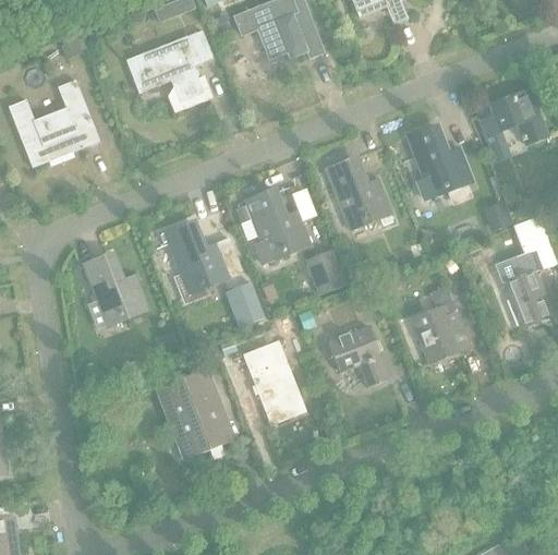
[(302,38),(316,33),(302,0),(271,0),(233,15),(241,34),(257,27),(257,26),(274,20),(289,58),(307,50),(302,38)]
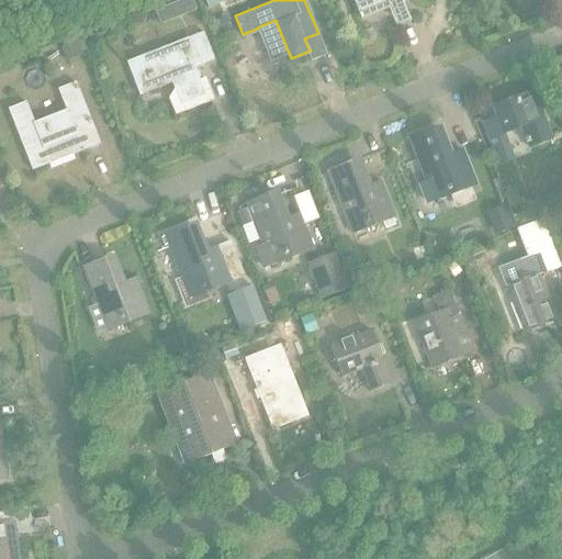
[(395,24),(409,18),(403,0),(353,0),(361,18),(388,7),(395,24)]
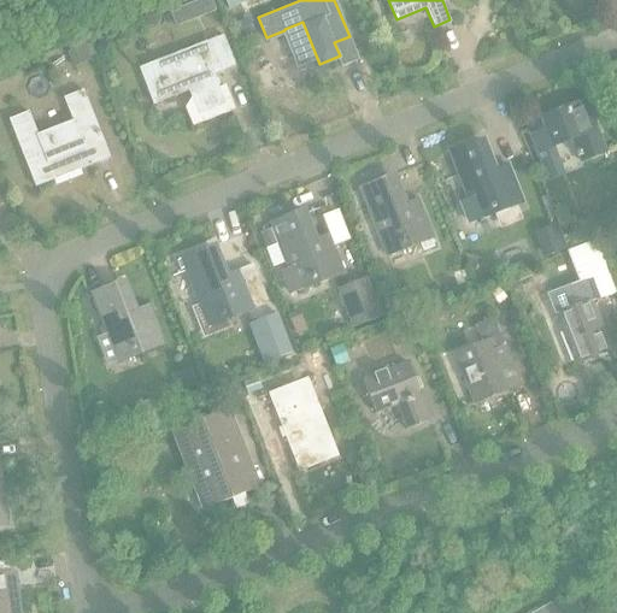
[(224,82),(218,84),(213,71),(235,63),(223,33),(139,66),(151,98),(186,83),(191,94),(184,105),(192,123),(234,106),(224,82)]
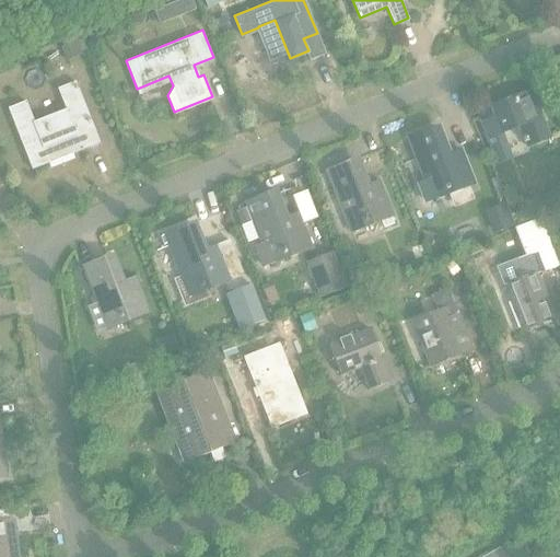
[(83,148),(100,142),(76,80),(59,86),(68,107),(34,120),(26,100),(9,106),(33,167),(50,161),(44,146),(78,132),(83,148)]
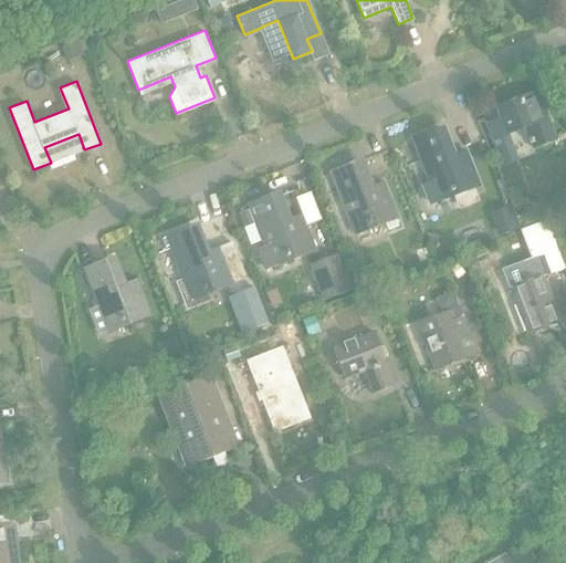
[(499,115),(485,121),(494,145),(509,139),(506,133),(524,126),(532,146),(555,137),(543,106),(536,108),(530,93),(495,106),(499,115)]
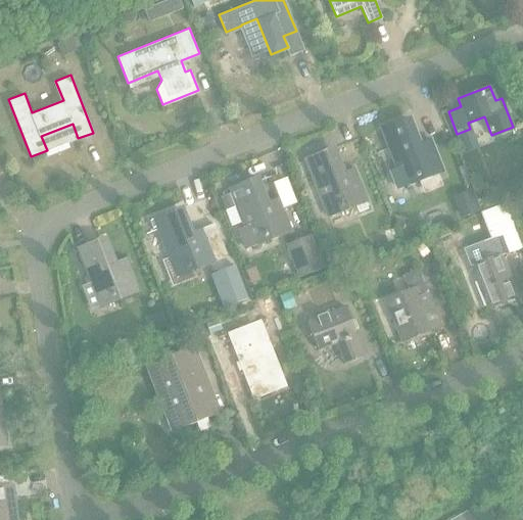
[(407,116),(381,127),(396,166),(388,169),(395,187),(403,184),(405,185),(421,179),(424,185),(429,187),(436,184),(438,180),(436,174),(442,171),(430,138),(417,143),(407,116)]
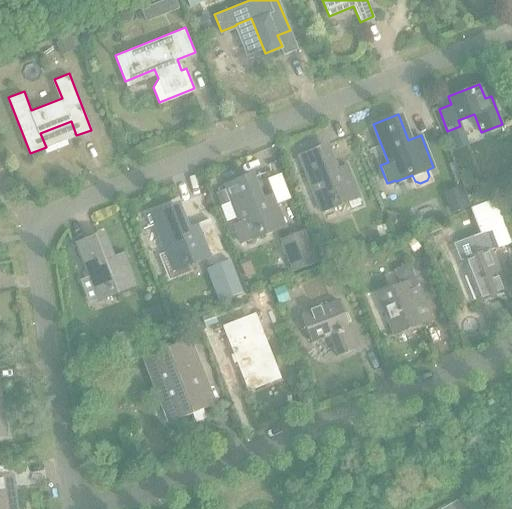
[(347,165),(334,170),(325,145),(300,154),(326,221),(345,214),(341,203),(359,196),(347,165)]
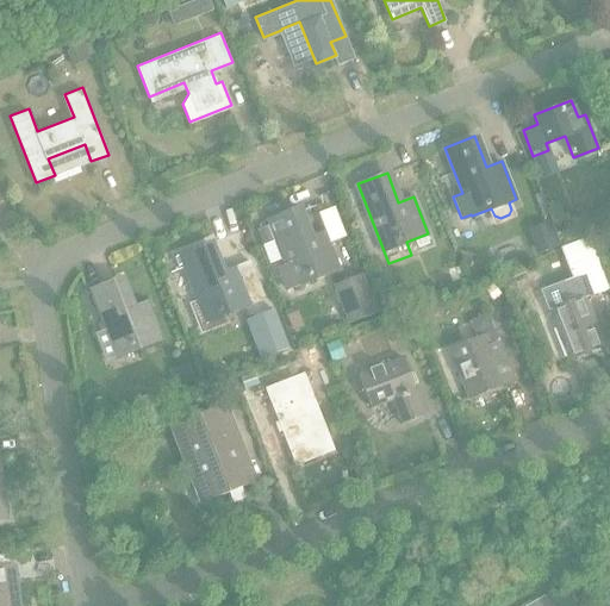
[(324,231),(310,237),(298,207),(268,218),(285,262),(275,266),(285,288),(294,285),(294,286),(340,269),(324,231)]
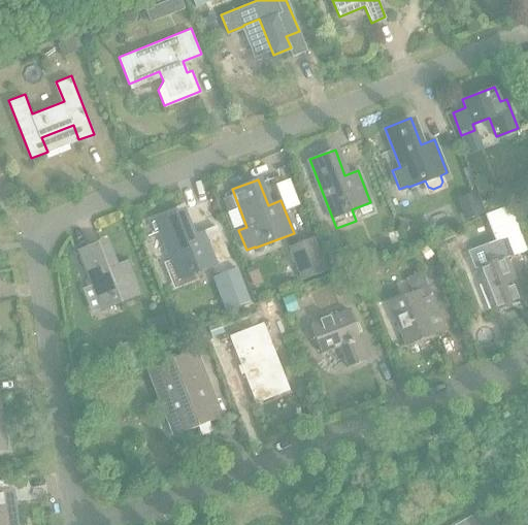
[(204,230),(191,235),(182,209),(156,219),(178,277),(217,263),(204,230)]
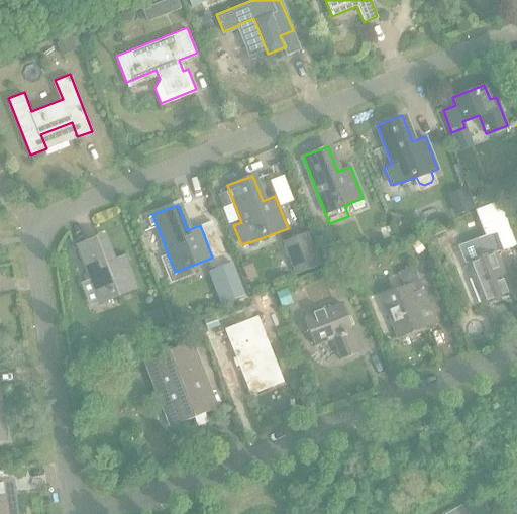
[(282,239),(295,273),(320,263),(307,229),(282,239)]
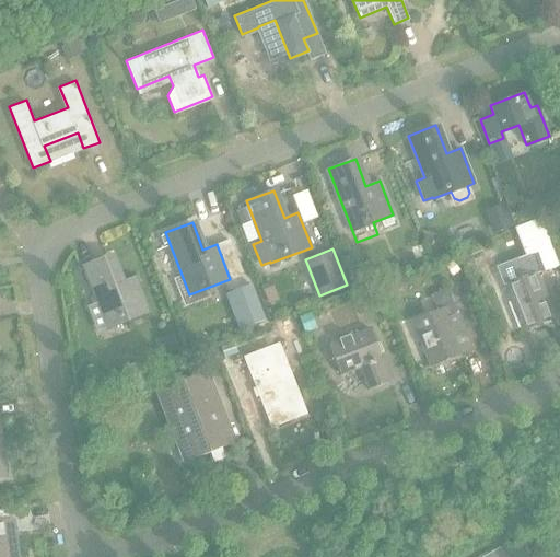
[(135,276),(121,281),(111,254),(83,264),(107,326),(149,311),(135,276)]
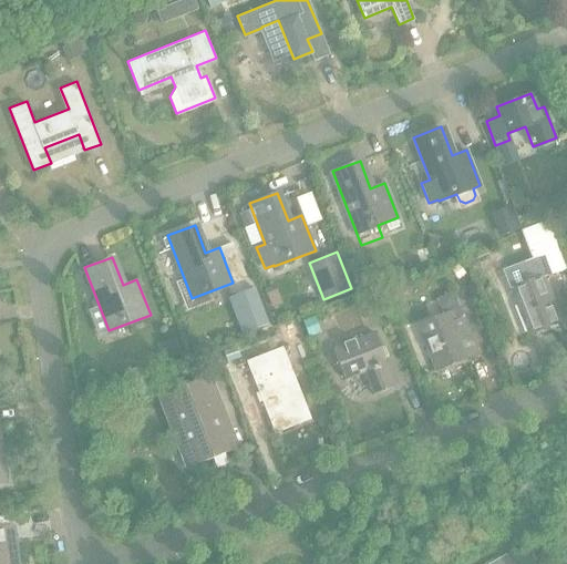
[(542,275),(527,280),(522,266),(495,276),(501,291),(512,287),(529,332),(560,320),(542,275)]
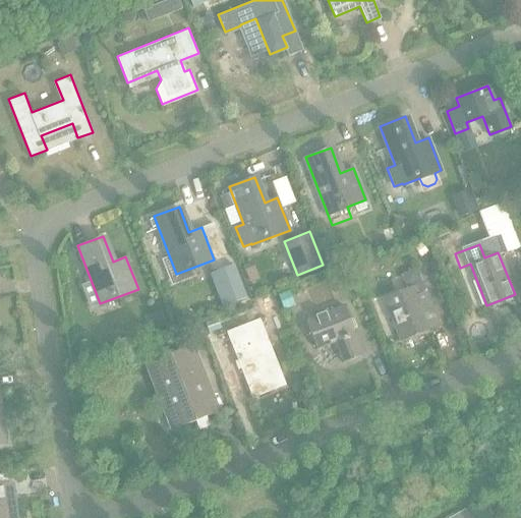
[(385,297),(401,338),(429,327),(415,293),(425,290),(416,267),(401,273),(407,288),(385,297)]
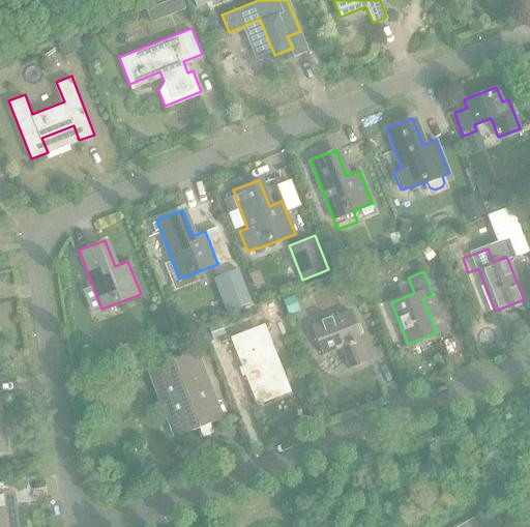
[(350,367),(370,358),(350,310),(311,324),(322,353),(342,345),(350,367)]
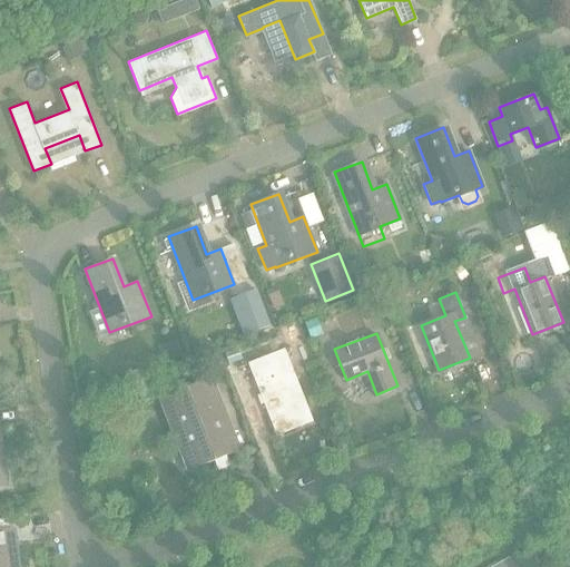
[(246,361),(275,433),(313,418),(284,345),(246,361)]
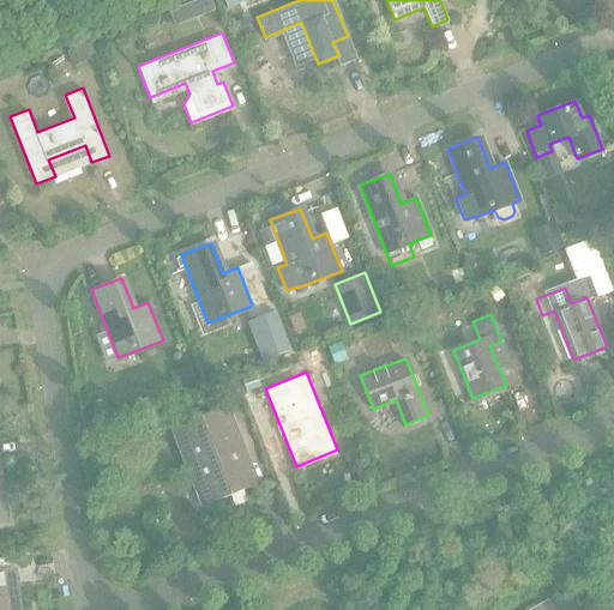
[(187,440),(212,500),(250,485),(224,424),(187,440)]
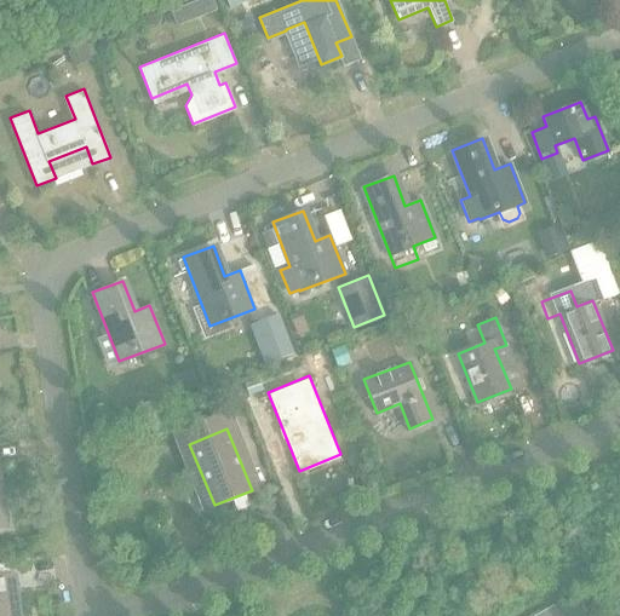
[(0,615),(15,615),(13,603),(18,602),(15,575),(0,576),(0,615)]
